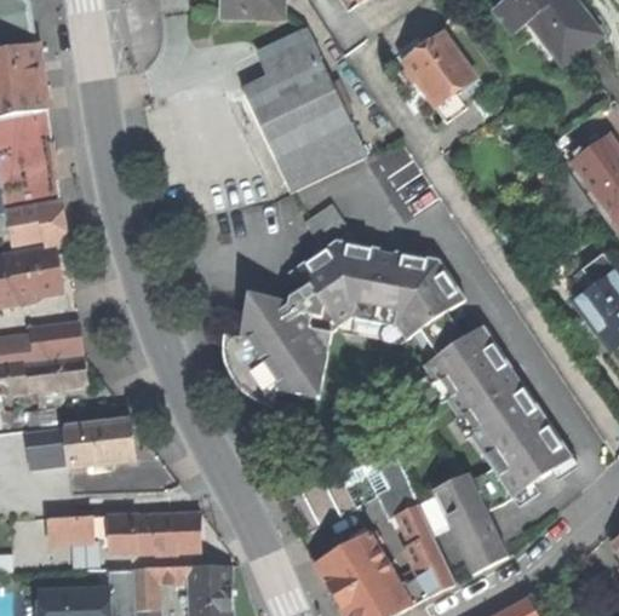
[(0,50),(36,44),(29,0),(0,0),(0,50)]
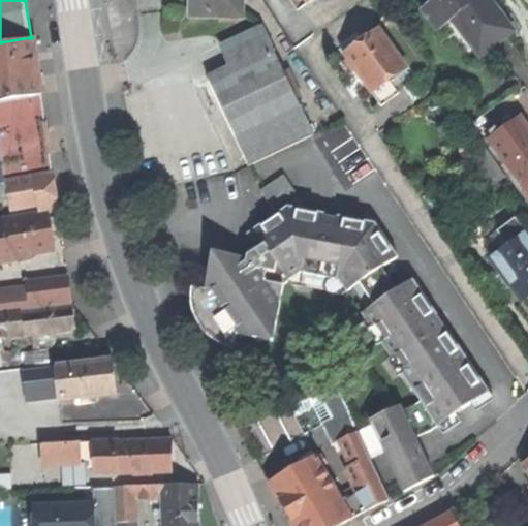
[(189,0),(189,12),(242,13),(241,0),(189,0)]
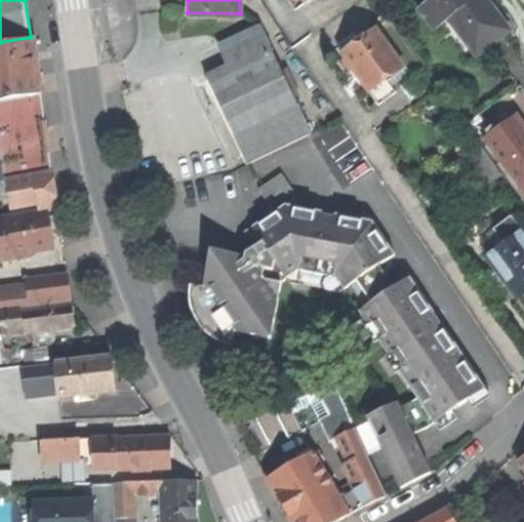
[(493,38),(508,27),(486,0),(429,0),(420,7),(435,26),(453,12),(481,48),(493,38)]
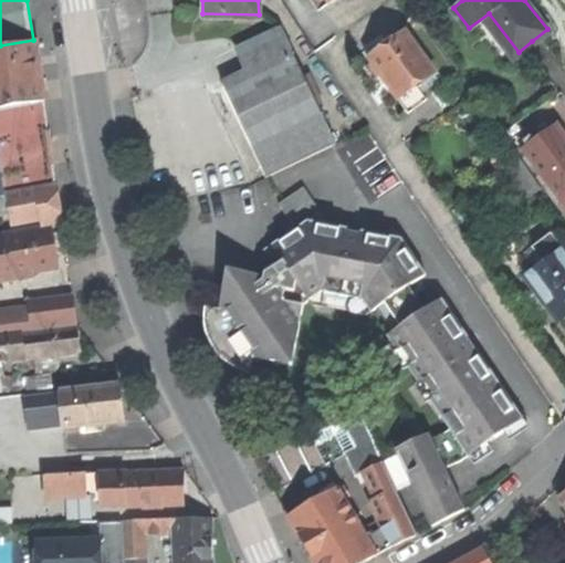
[(267,175),(336,142),(282,27),(242,45),(249,60),(253,70),(223,84),(267,175)]
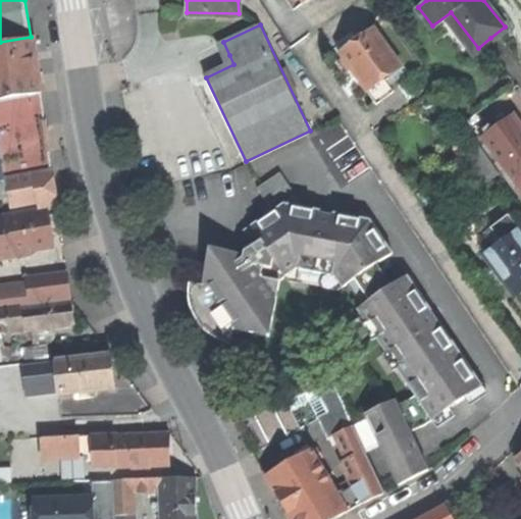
[(386,80),(381,73),(398,61),(373,28),(356,40),(340,51),(359,79),(375,102),(394,90),(386,80)]
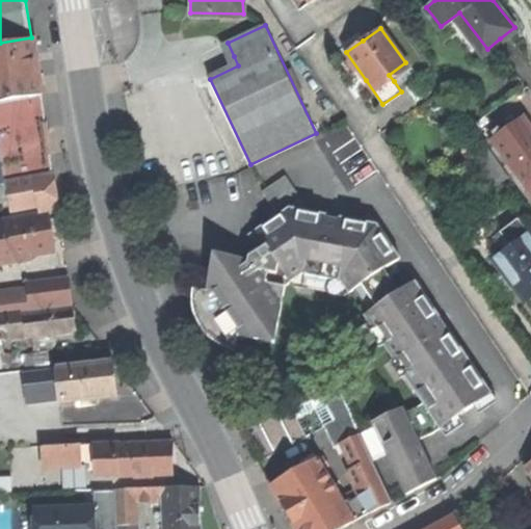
[(342,46),(346,52),(363,41),(359,34),(342,46)]
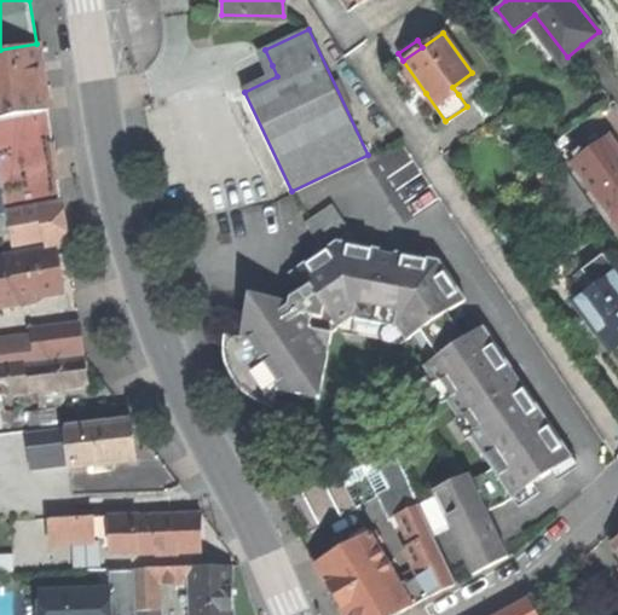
[(36,44),(0,50),(0,119),(50,109),(44,70),(40,44),(36,44)]
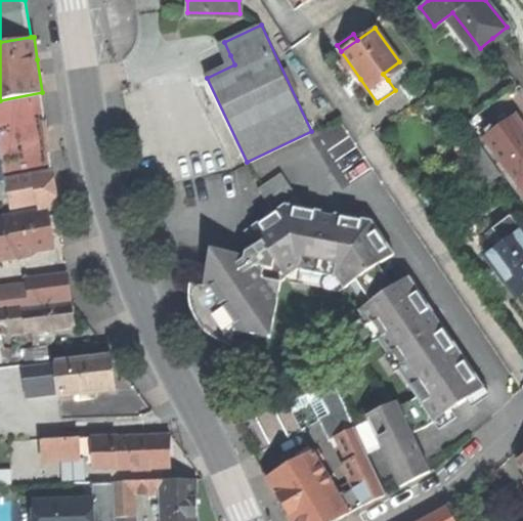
[(404,69),(399,61),(383,74),(388,80),(404,69)]
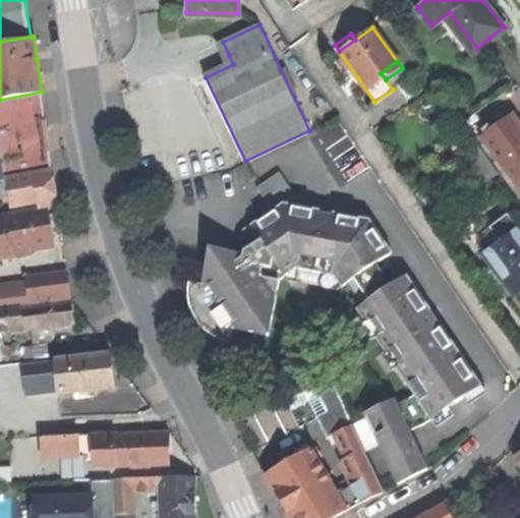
[(0,151),(6,178),(51,170),(47,130),(42,92),(0,100),(0,151)]
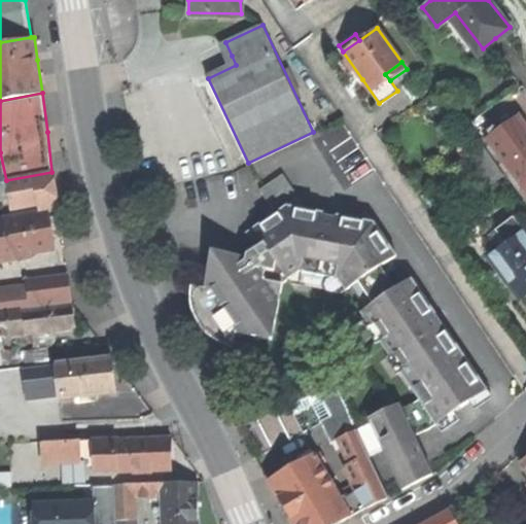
[(486,136),(525,189),(525,130),(515,115),(486,136)]
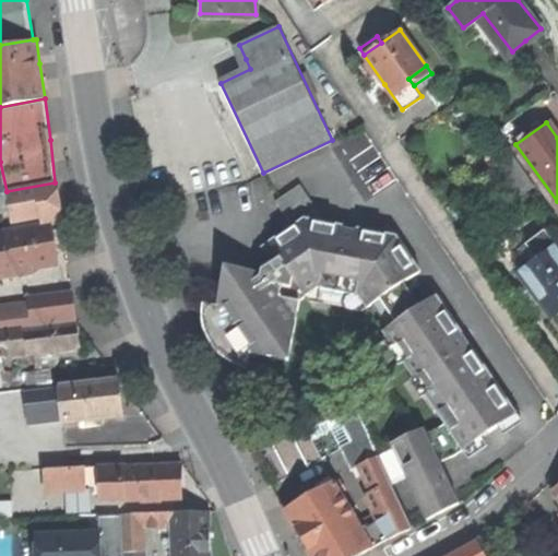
[(517,194),(533,184),(510,152),(494,163),(517,194)]
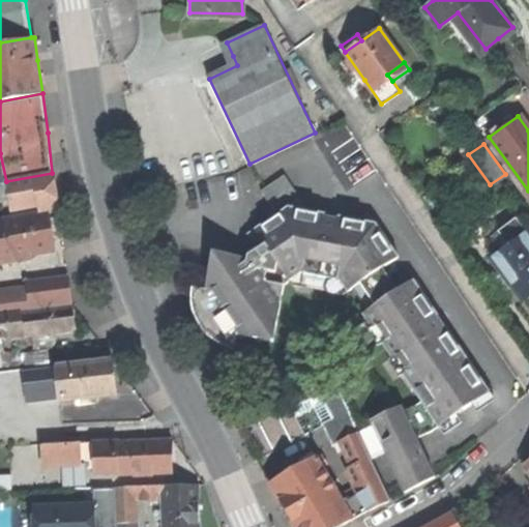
[(261,187),(277,212),(288,205),(306,208),(284,172),(261,187)]
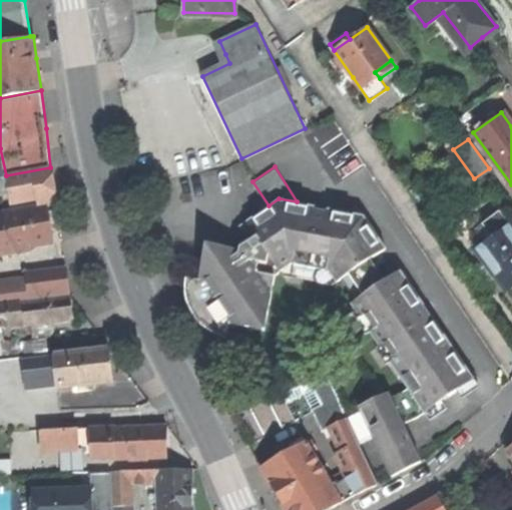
[(50,167),(6,175),(9,192),(11,204),(55,197),(50,167)]
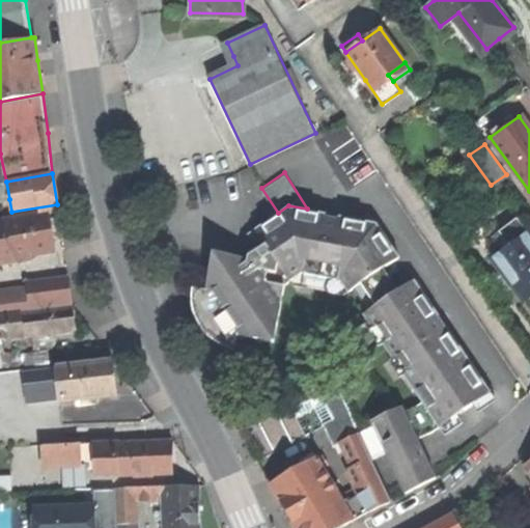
[(0,200),(9,199),(6,182),(0,184),(0,200)]
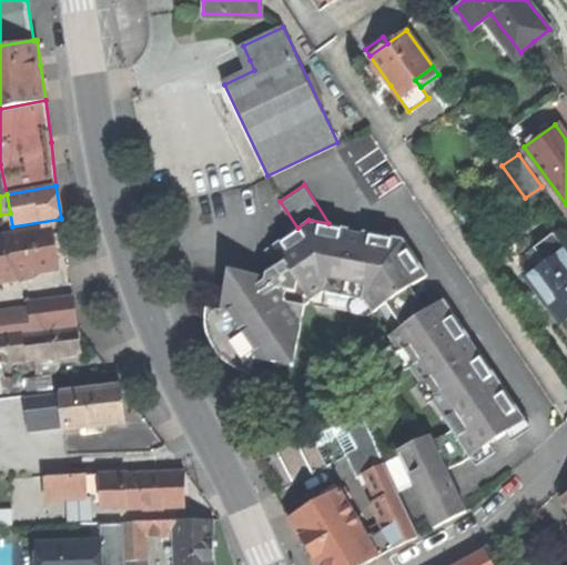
[(348,228),(328,223),(309,220),(297,228),(265,248),(276,265),(290,256),(313,296),(324,290),(362,299),(372,311),(387,300),(409,285),(426,274),(394,225),(382,233),(364,230),(363,234),(355,233),(347,232),(348,228)]
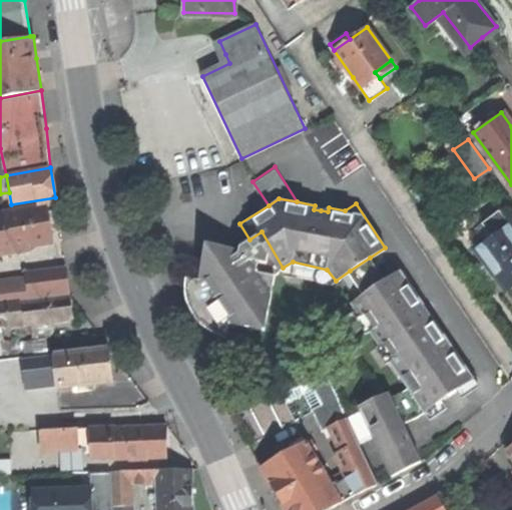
[(6,210),(12,247),(20,245),(51,240),(44,203),(6,210)]
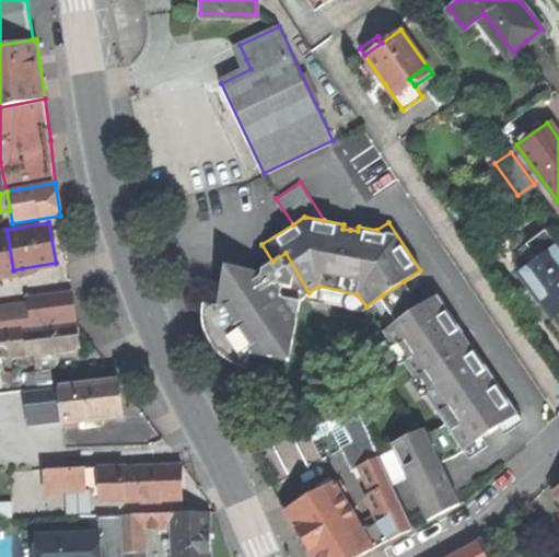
[(558,313),(558,247),(545,229),(526,243),(537,259),(520,273),(554,317),(558,313)]
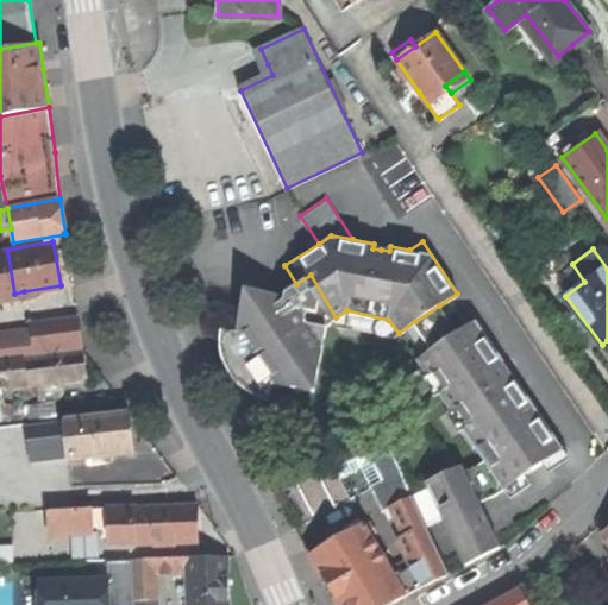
[(0,300),(16,297),(14,294),(7,250),(0,251),(0,300)]
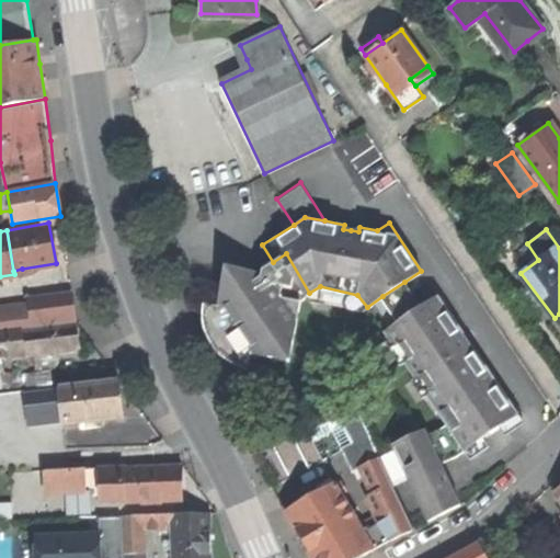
[(290,359),(301,298),(309,293),(286,253),(273,262),(263,269),(263,273),(227,265),(220,305),(204,303),(204,315),(205,326),(208,337),(214,346),(221,354),(233,362),(249,368),(251,352),(290,359)]
